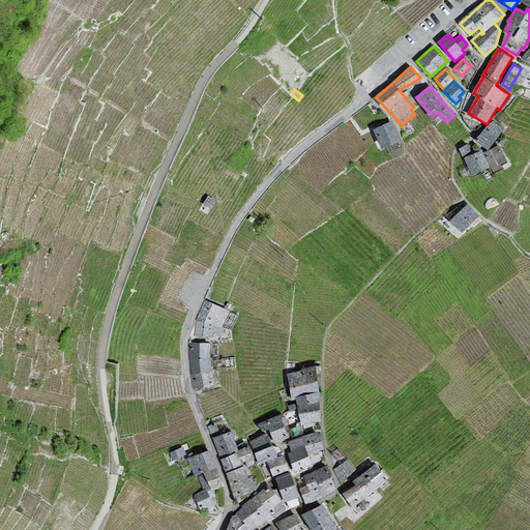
[(391,121),(375,129),(384,148),(400,140),(391,121)]
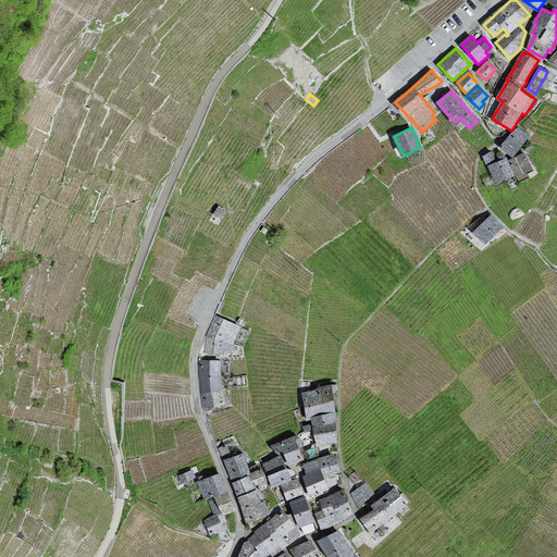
[(505,143),(502,147),(514,157),(529,135),(519,127),(511,134),(507,139),(505,143)]
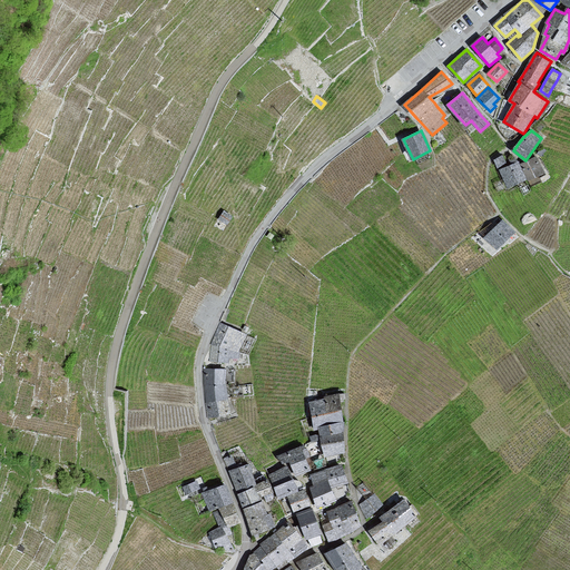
[(501,156),(493,160),(498,167),(505,163),(501,156)]
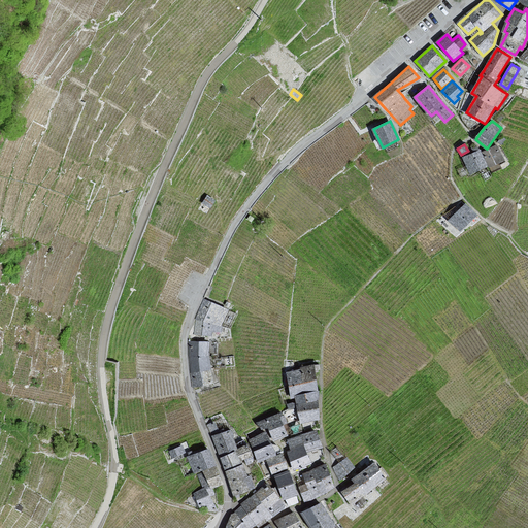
[(496,145),(483,153),(489,165),(490,167),(503,160),(496,145)]
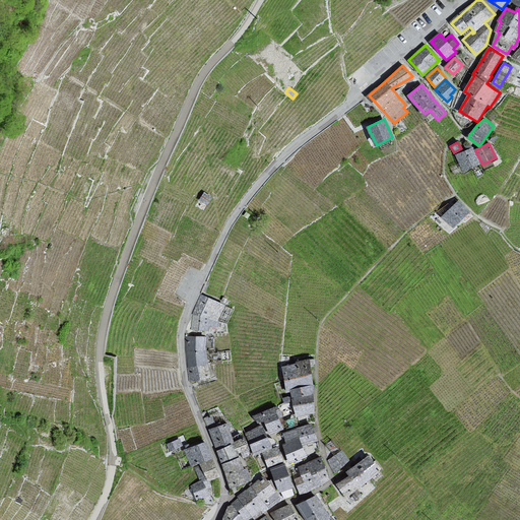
[(456,155),(463,171),(481,163),(475,150),(473,147),(466,150),(464,151),(456,155)]
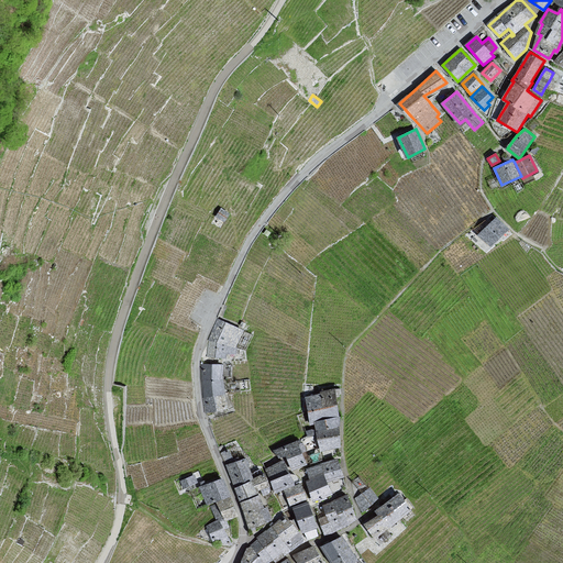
[(229,213),(222,209),(217,217),(224,221),(229,213)]
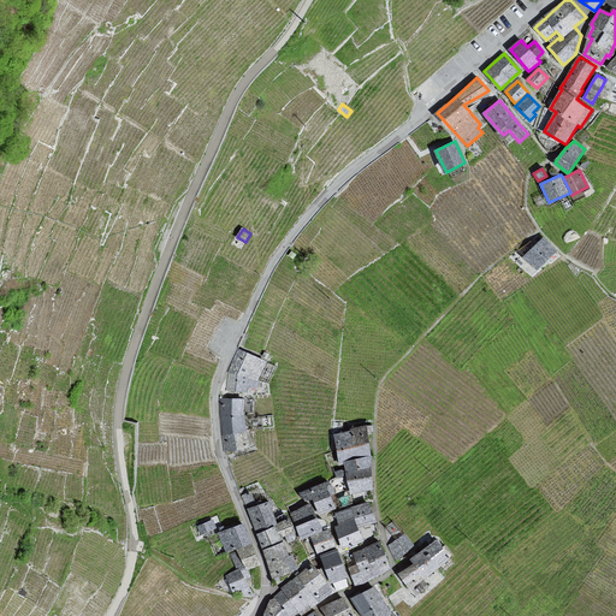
[(543,238),(525,255),(537,267),(555,250),(543,238)]
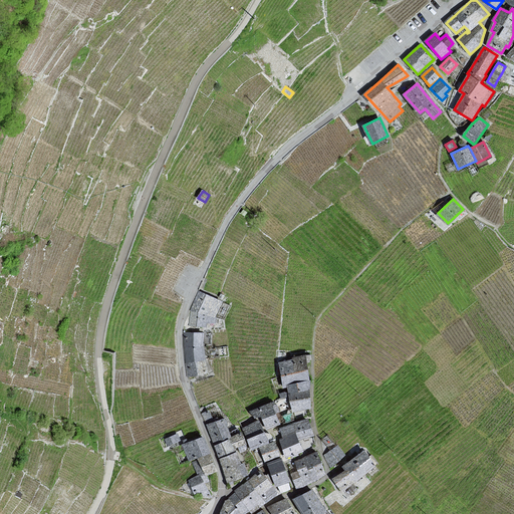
[(209,296),(199,291),(191,311),(215,317),(222,301),(209,296)]
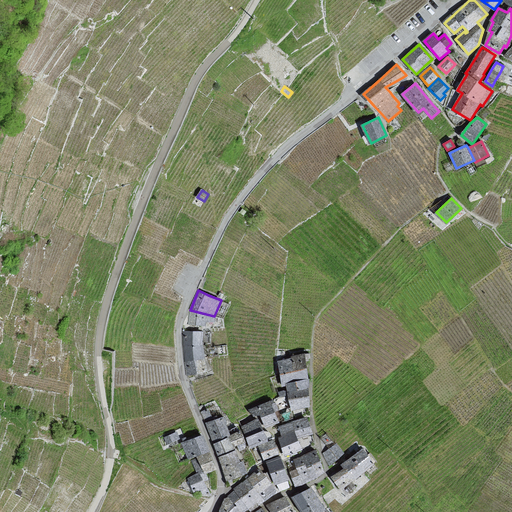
[(214,324),(214,316),(190,310),(189,324),(192,325),(206,327),(206,322),(214,324)]
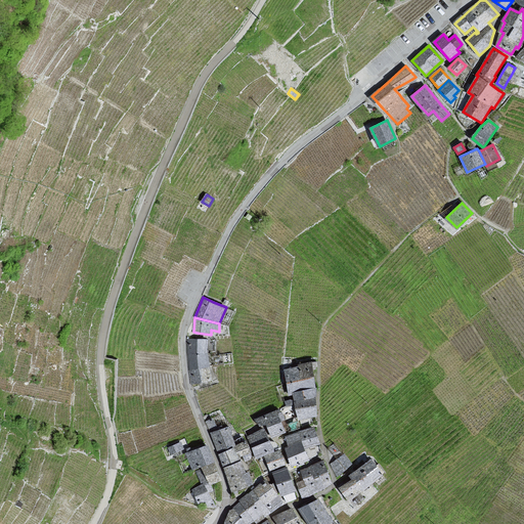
[(195,340),(188,339),(189,354),(208,354),(208,340),(195,340)]
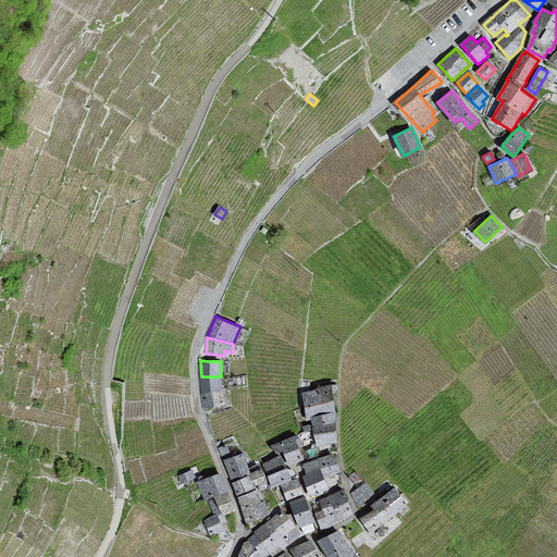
[(223,390),(221,376),(201,376),(202,393),(223,390)]
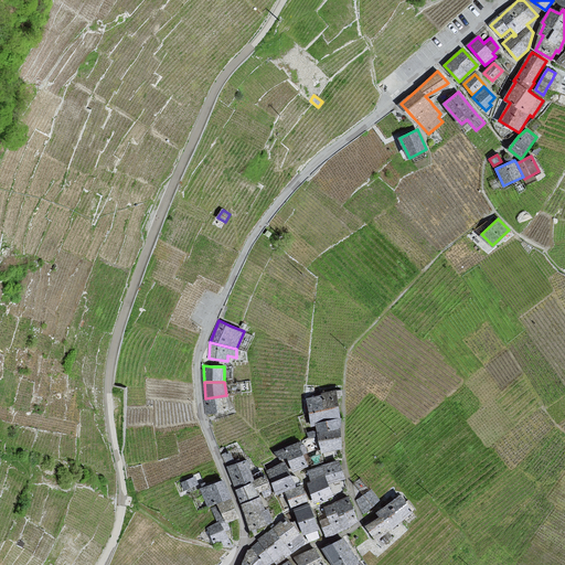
[(336,394),(336,392),(308,398),(308,400),(315,425),(318,424),(339,419),(338,415),(336,394)]
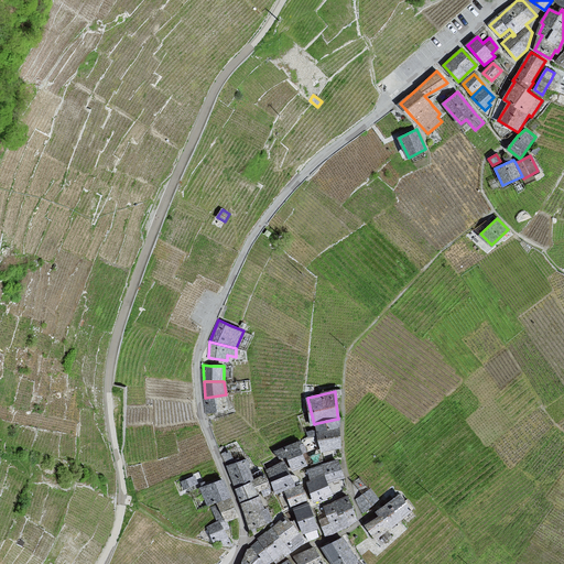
[(228,409),(226,394),(205,398),(207,412),(214,411),(228,409)]
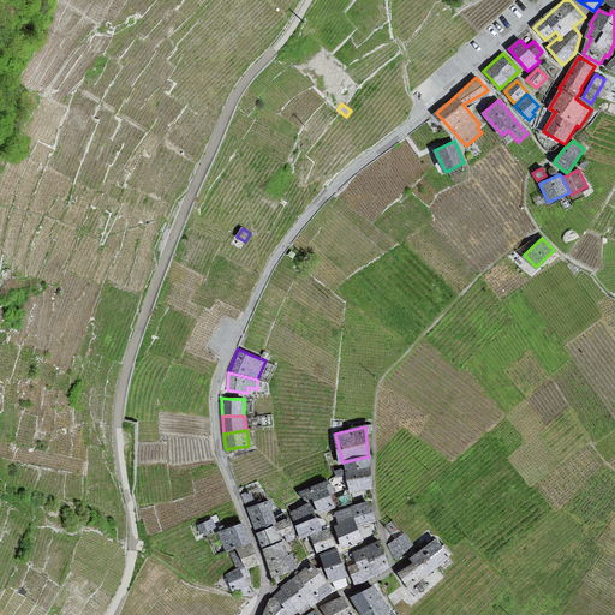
[(346,461),(351,491),(354,490),(370,487),(369,460),(369,457),(346,461)]
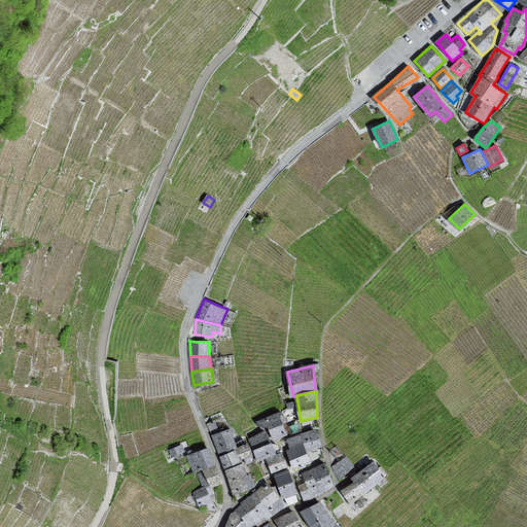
[(287,434),(278,414),(256,422),(261,428),(268,426),(269,427),(270,430),(274,440),(287,434)]
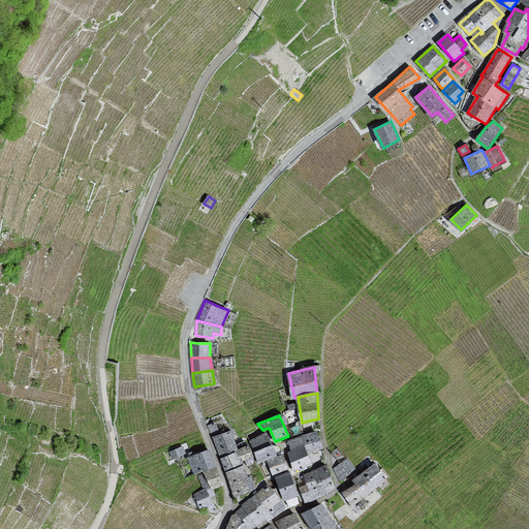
[(317,431),(289,441),(292,452),(288,453),(291,460),(296,470),(311,464),(306,452),(312,450),(322,448),(317,431)]
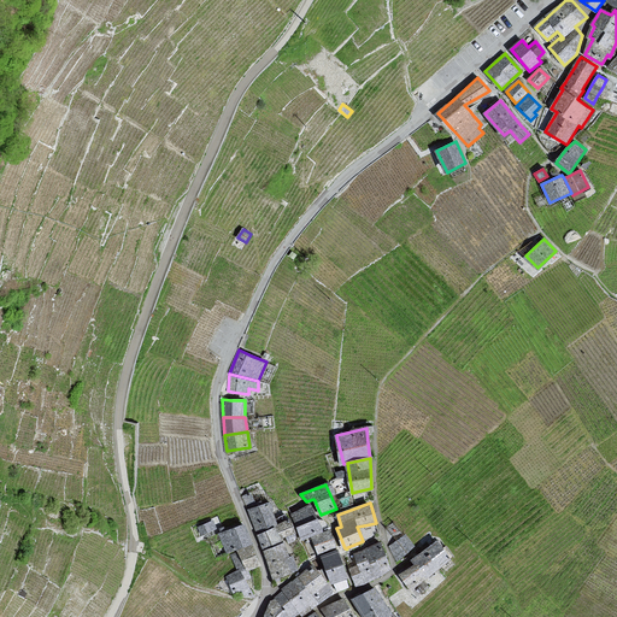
[(259,506),(248,510),(259,535),(277,526),(269,504),(259,506)]
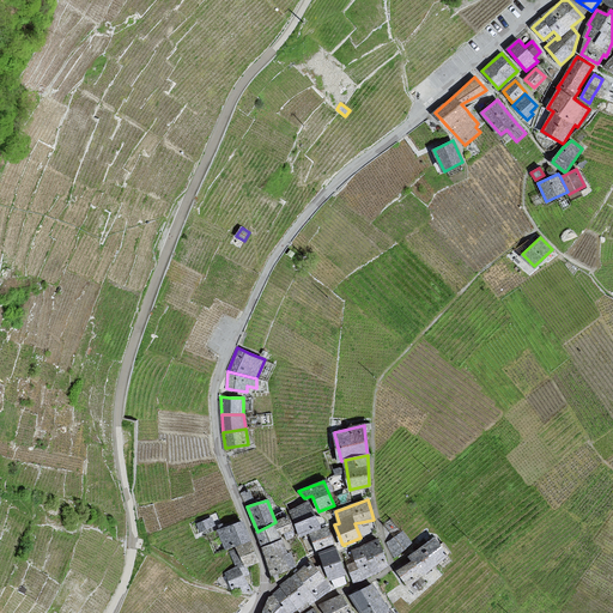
[(290,511),(295,522),(301,535),(321,528),(319,523),(309,502),(290,511)]
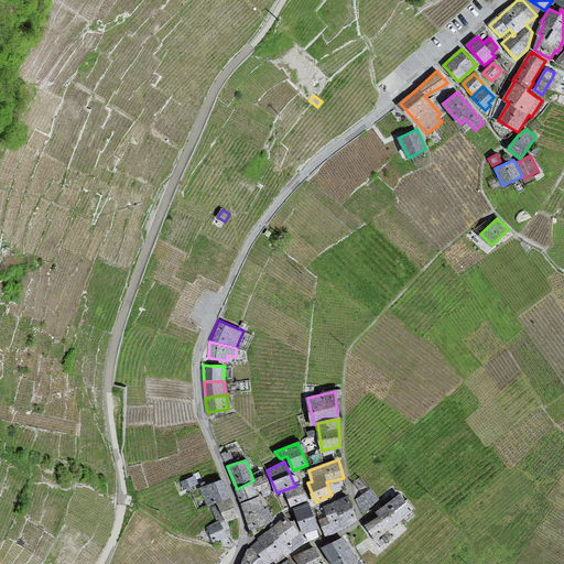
[(181,480),(184,488),(198,483),(195,475),(181,480)]
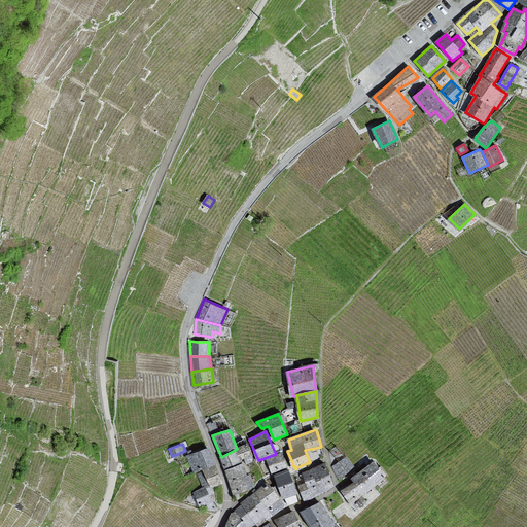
[(252,455),(248,444),(237,449),(241,459),(244,459),(248,457),(252,455)]
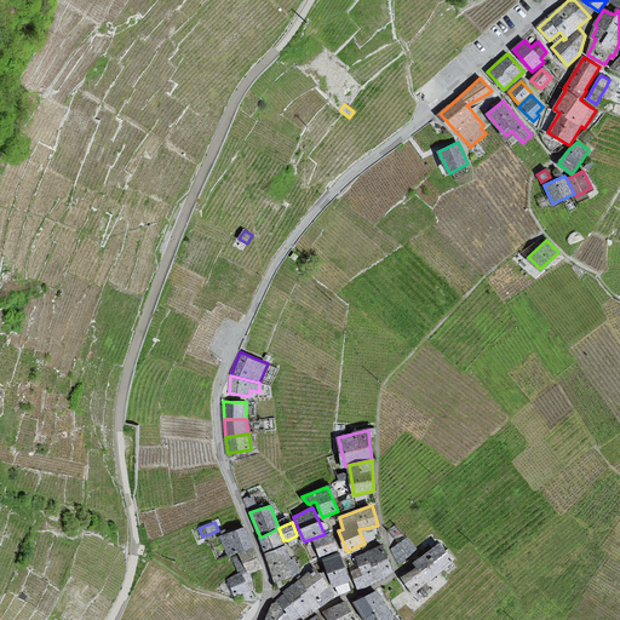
[(237,551),(253,545),(245,528),(224,535),(220,537),(227,556),(237,551)]
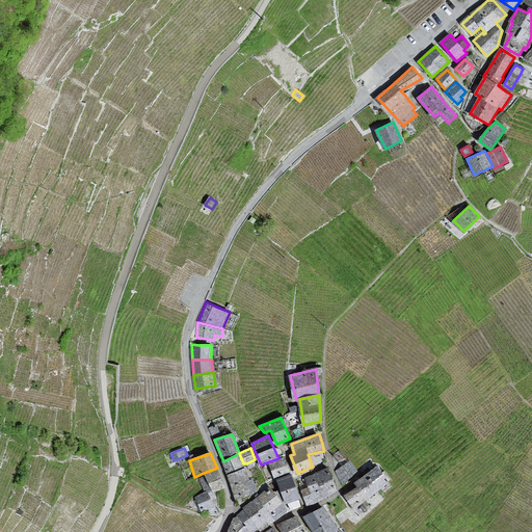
[(245,467),(243,463),(239,453),(223,461),(228,474),(245,467)]
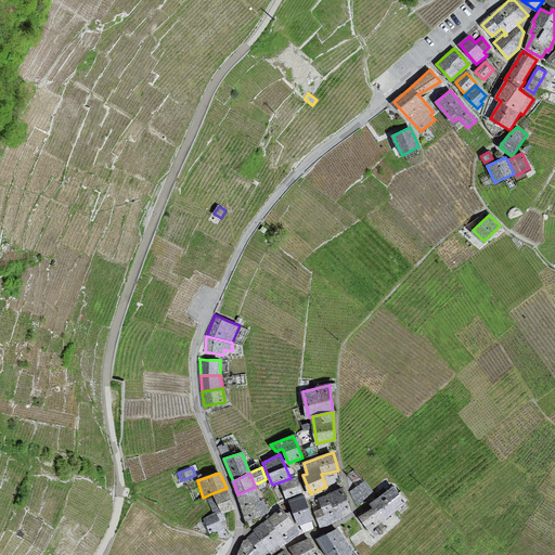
[(281,483),(283,488),(286,498),(302,492),(297,478),(281,483)]
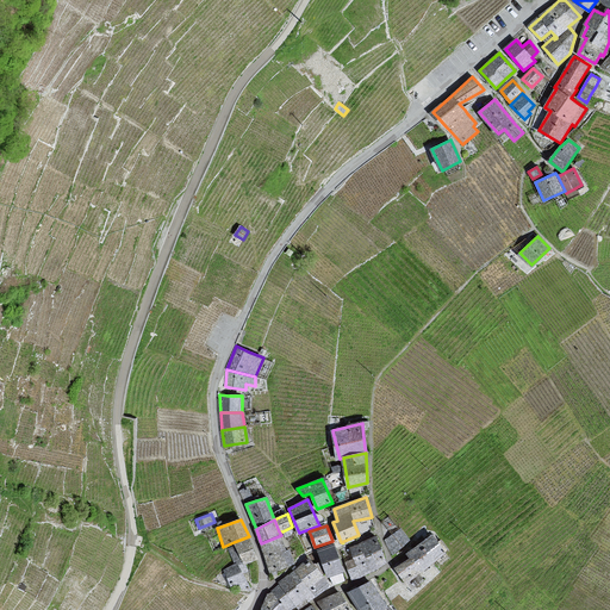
[(400,530),(386,541),(393,553),(399,548),(410,540),(400,530)]
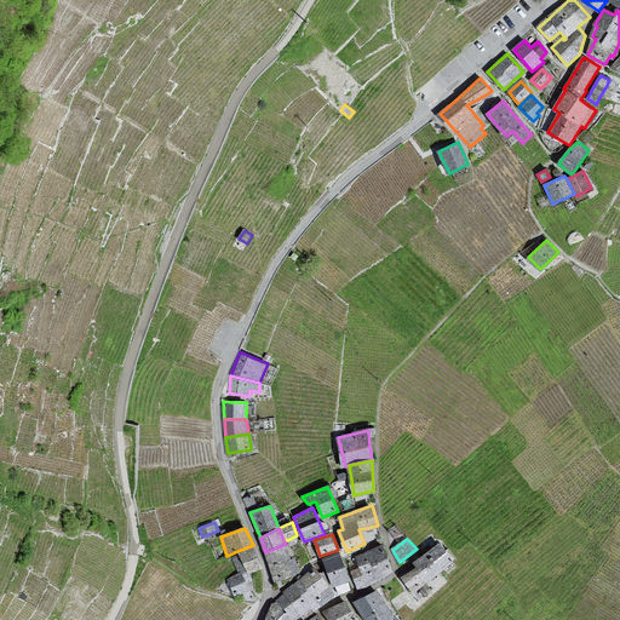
[(286,544),(265,552),(267,557),(275,580),(279,579),(299,572),(294,561),(291,561),(286,544)]
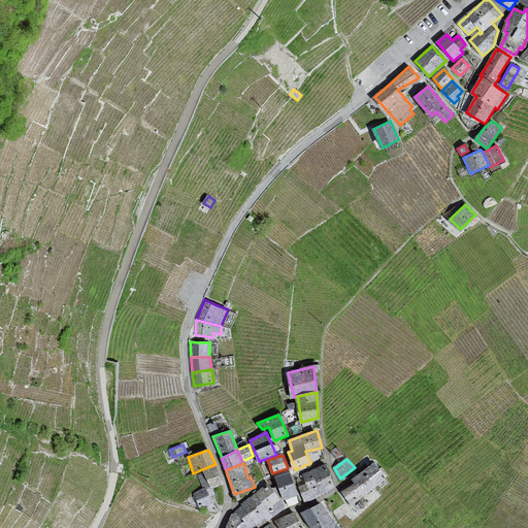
[(223,484),(216,464),(202,469),(203,471),(210,488),(212,487),(223,484)]
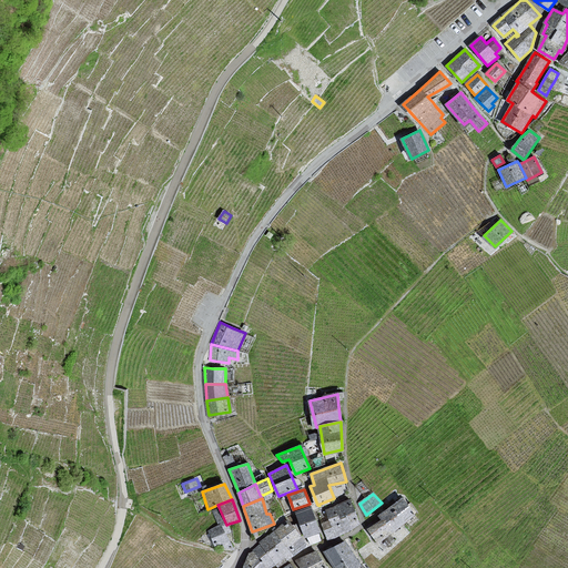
[(394,531),(413,514),(403,499),(398,503),(384,513),(379,516),(383,520),(394,531)]
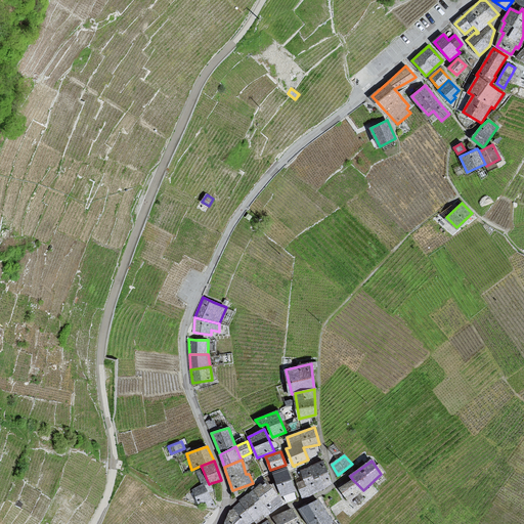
[(311,467),(301,471),(305,480),(298,484),(302,497),(310,495),(316,491),(325,486),(332,483),(323,462),(311,467)]
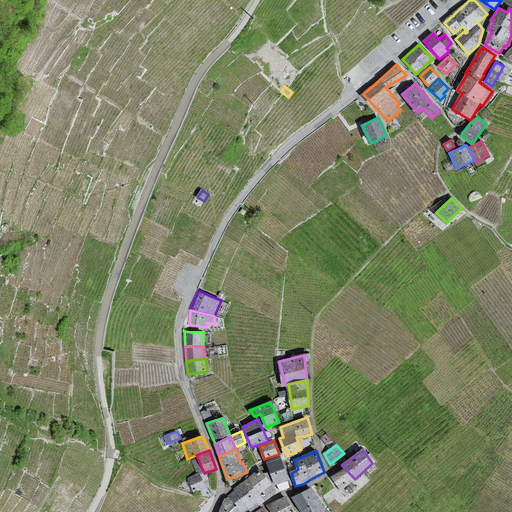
[(209,479),(206,472),(204,473),(197,457),(191,460),(196,473),(199,472),(204,481),(209,479)]
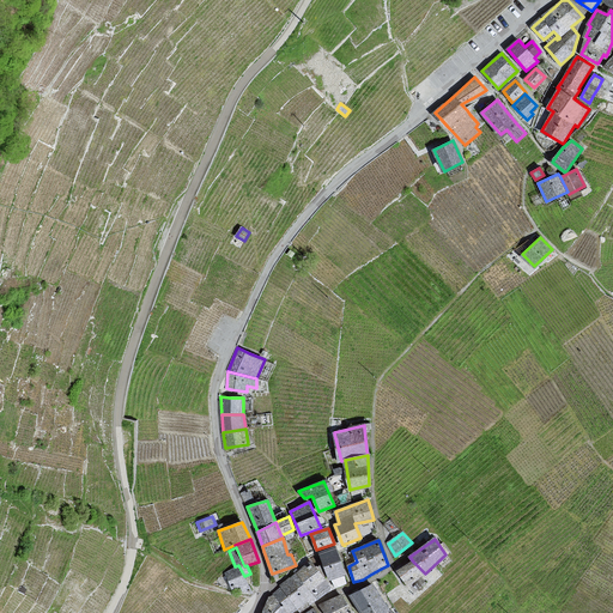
[(335,547),(320,553),(329,580),(340,575),(345,574),(335,547)]
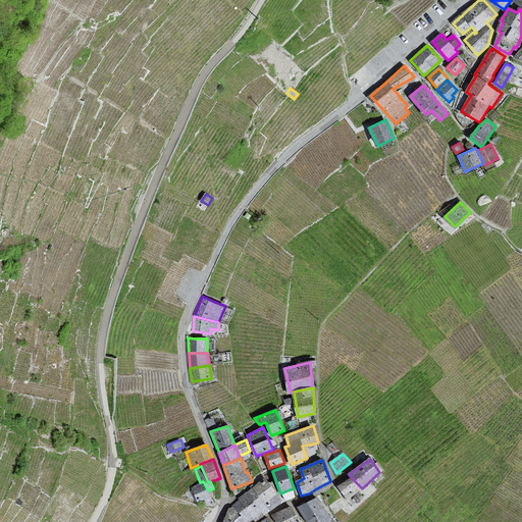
[(347,499),(362,488),(352,478),(338,486),(347,499)]
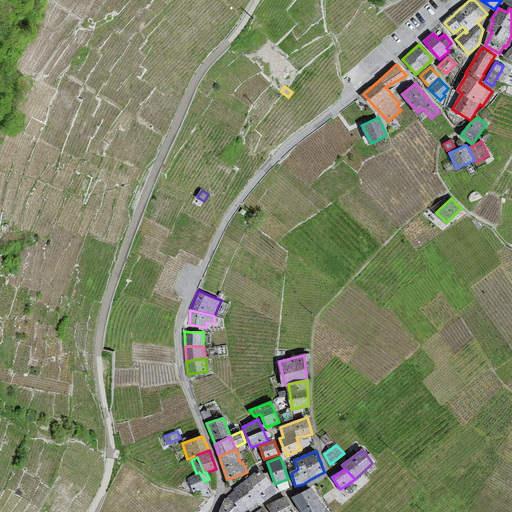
[(248,479),(265,500),(278,490),(260,470),(256,473),(248,479)]
